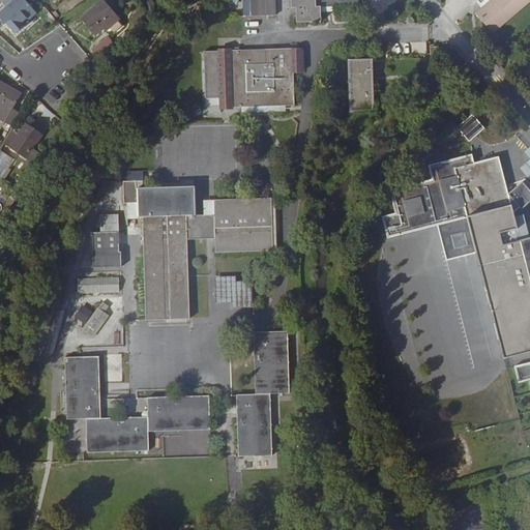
[(2,0),(0,1),(5,7),(0,11),(0,20),(15,36),(38,15),(25,0),(2,0)]
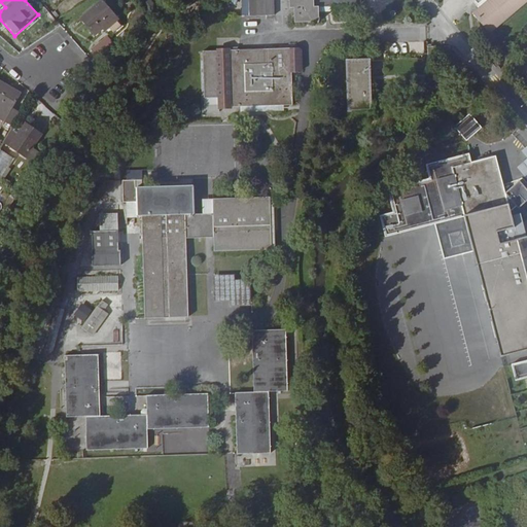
[(96,36),(103,30),(104,31),(118,19),(102,0),(80,19),(96,36)]
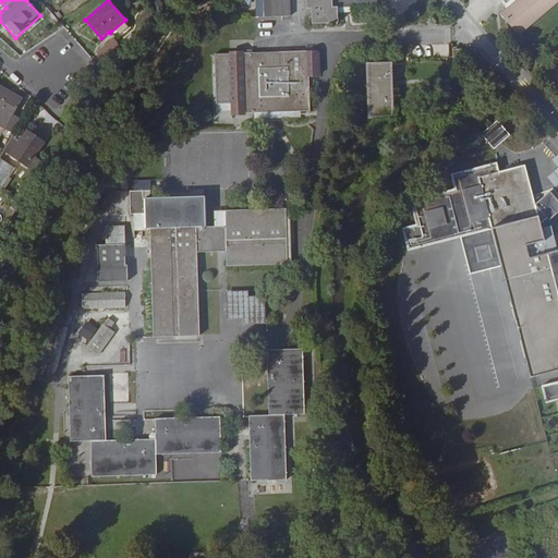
[(264,0),(265,17),(291,16),(290,0),(264,0)]
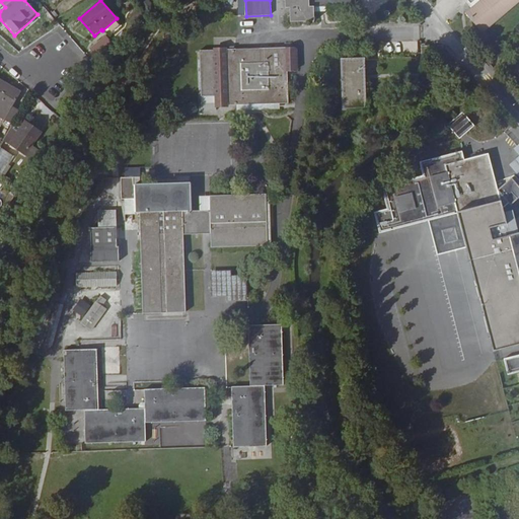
[(290,7),(291,22),(314,21),(314,7),(356,6),(355,0),(285,0),(286,8),(290,7)]
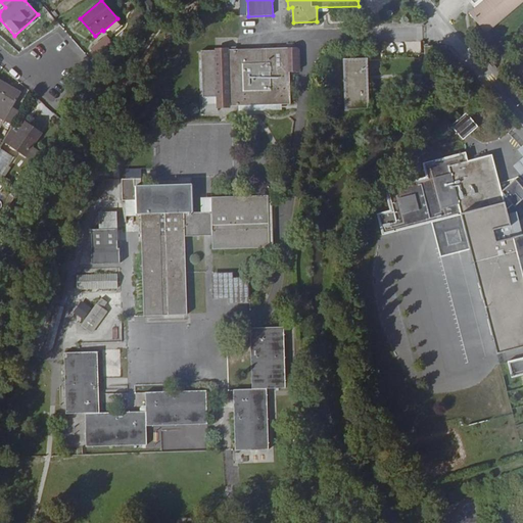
[(522,0),(484,0),(470,13),(486,33),(522,1),(522,0)]
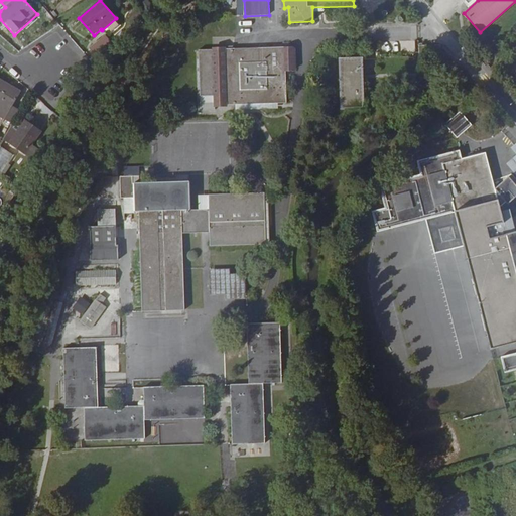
[(128,19),(135,25),(145,14),(140,6),(128,19)]
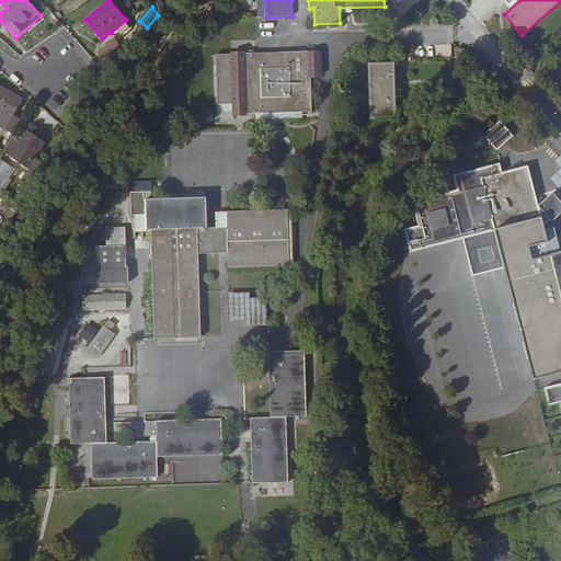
[(125,52),(114,38),(98,53),(106,63),(101,68),(106,73),(125,52)]
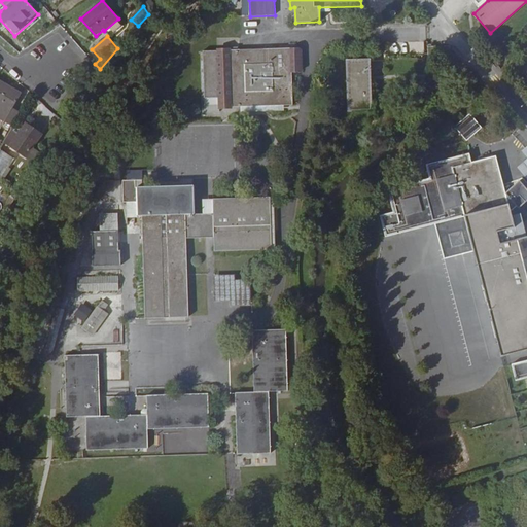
[(436,46),(428,46),(428,59),(436,59),(436,46)]
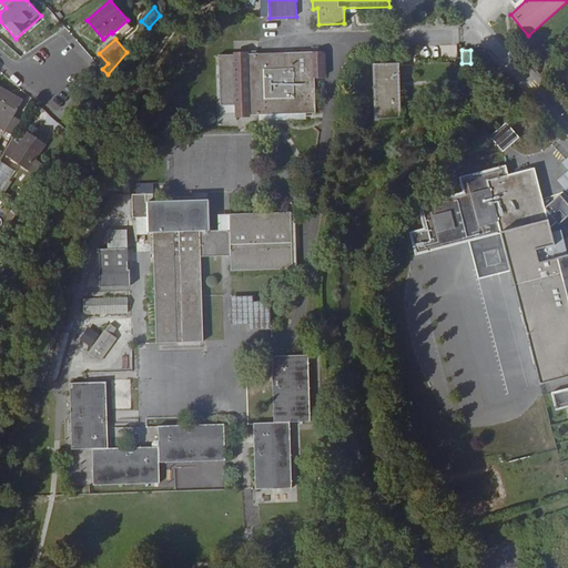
[(323,52),(314,52),(247,54),(250,115),(316,113),(315,78),(323,78),(326,75),(325,54),(323,52)]
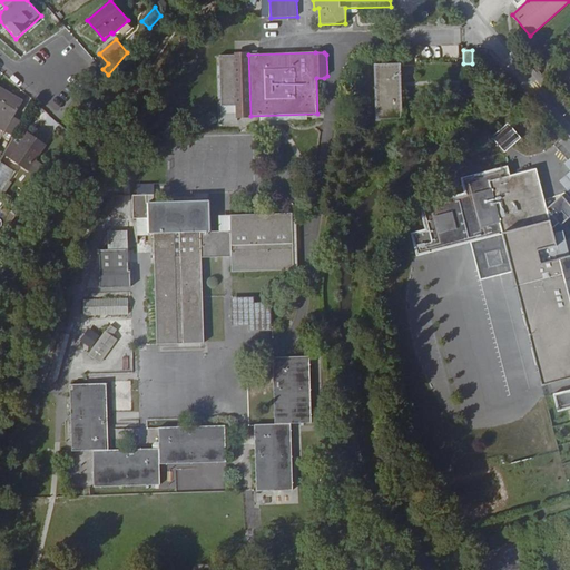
[(237,116),(251,116),(248,55),(219,55),(219,66),(217,66),(218,121),(237,121),(237,116)]
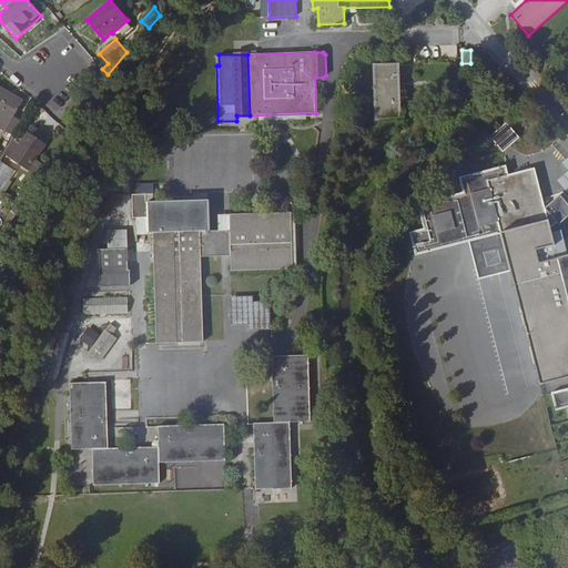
[(399,63),(373,64),(375,121),(402,120),(399,63)]
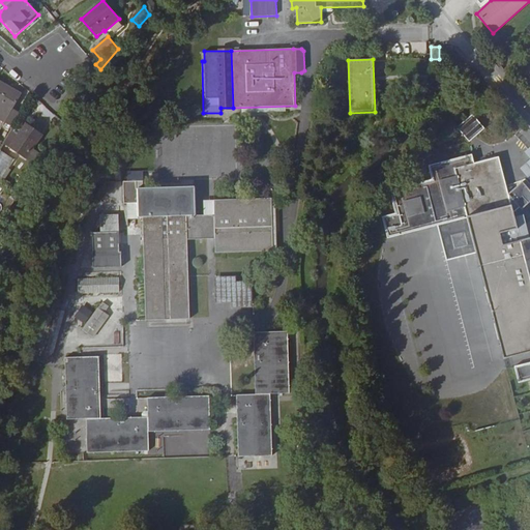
[(0,119),(4,122),(12,109),(22,93),(0,80),(0,119)]
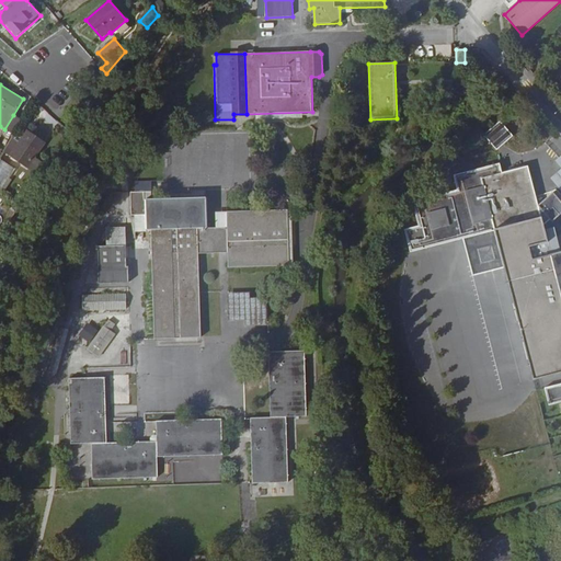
[(13,115),(4,129),(14,135),(22,119),(13,115)]
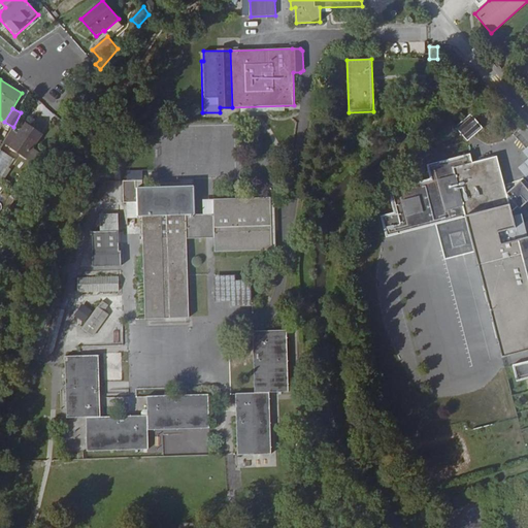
[(474,120),(458,131),(469,145),(486,134),(474,120)]
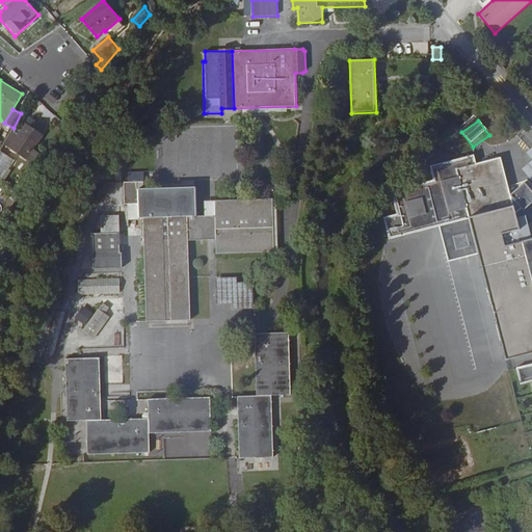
[(22,131),(10,148),(26,158),(42,135),(26,125),(22,131)]
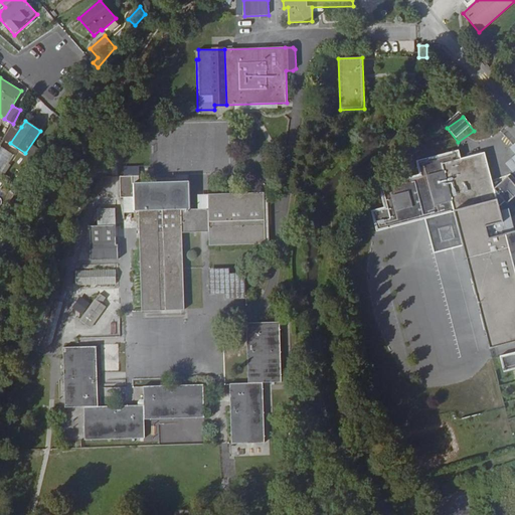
[(7,141),(10,143),(21,127),(18,125),(7,141)]
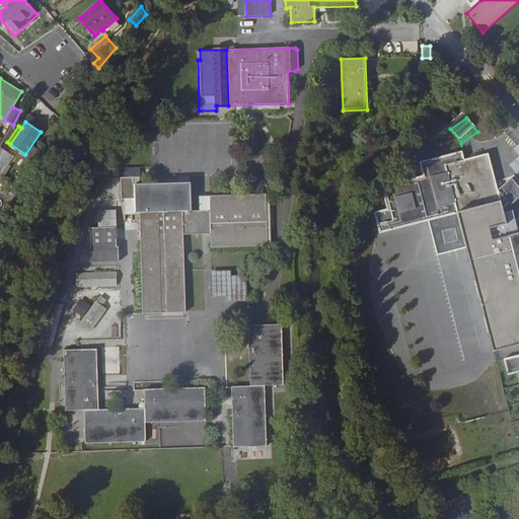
[(499,193),(489,154),(463,160),(461,148),(419,157),(422,171),(382,181),(387,204),(374,207),(379,228),(456,208),(494,351),(518,344),(518,234),(510,237),(503,210),(509,204),(511,206),(518,199),(518,189),(512,180),(499,193)]
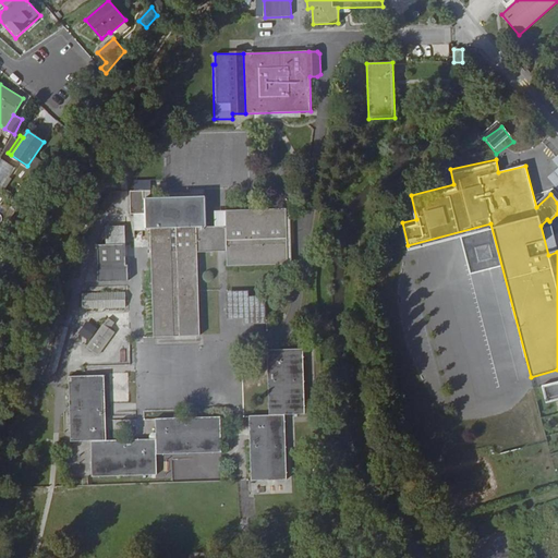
[(557,168),(548,177),(557,187),(557,168)]
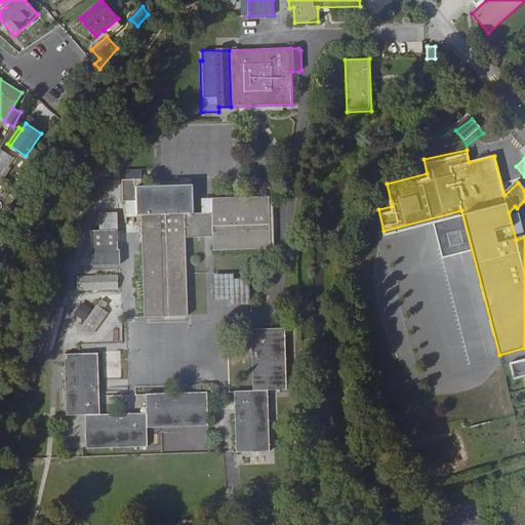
[(140,178),(140,170),(125,170),(125,178),(140,178)]
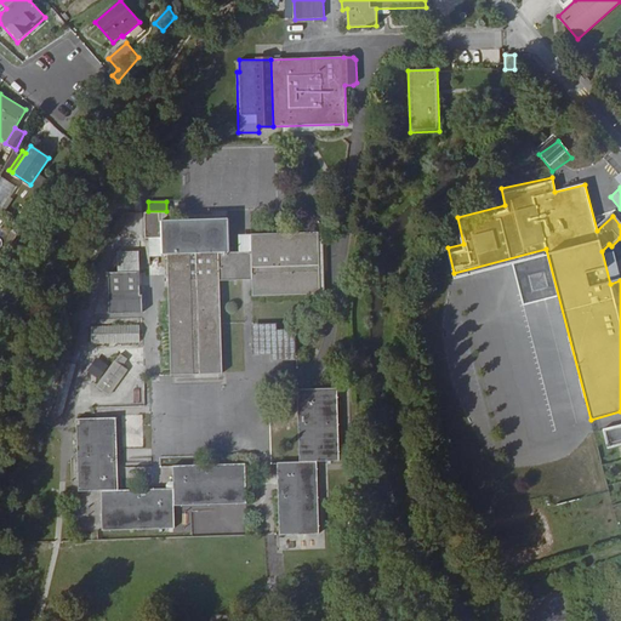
[(220,280),(252,279),(254,296),(320,295),(318,232),(251,234),(252,252),(229,252),(228,218),(169,221),(167,212),(144,212),(146,238),(163,238),(163,255),(167,255),(171,375),(223,374),(220,280)]
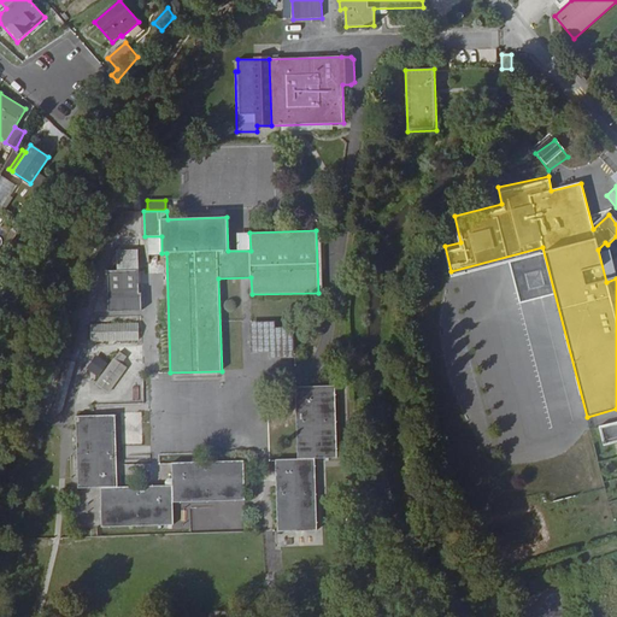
[(107,271),(109,294),(109,312),(142,311),(139,270),(107,271)]
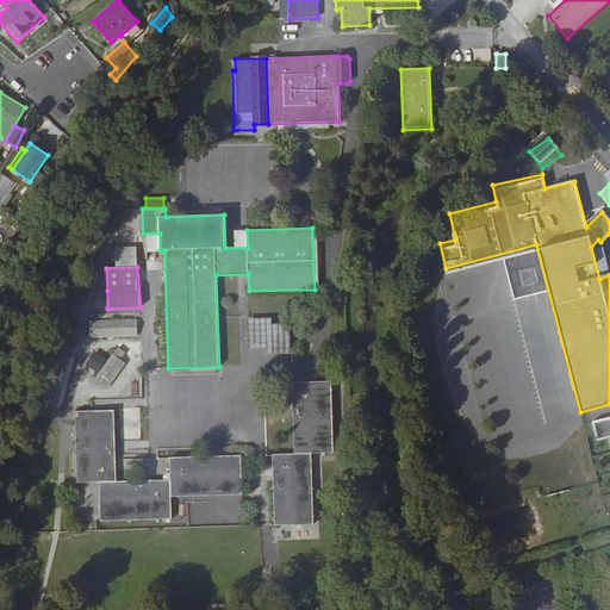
[(272,324),(272,318),(248,318),(249,348),(267,348),(267,354),(291,354),(290,323),(272,324)]
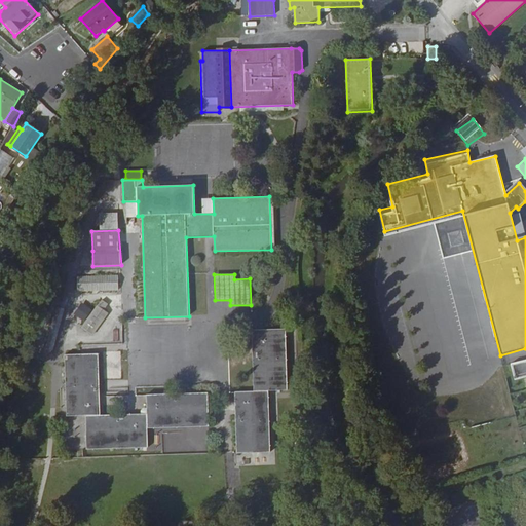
[(78,276),(78,292),(118,291),(118,275),(78,276)]
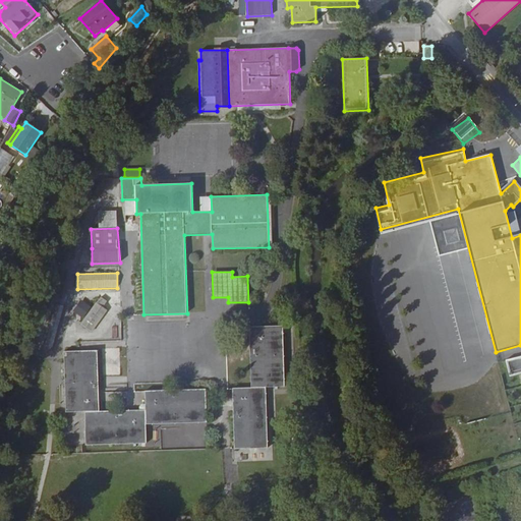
[(73,311),(83,317),(91,306),(80,299),(73,311)]
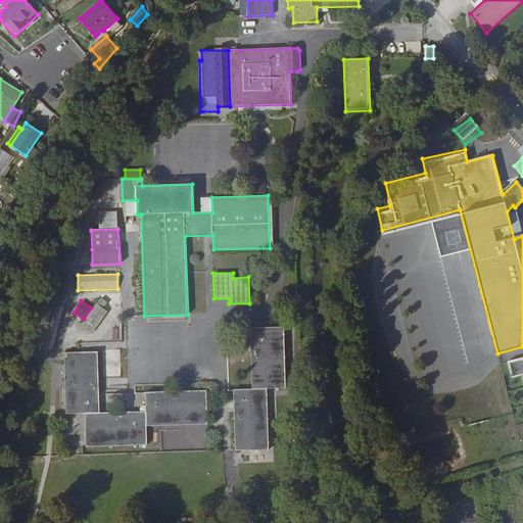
[(97,303),(81,325),(93,333),(108,312),(97,303)]
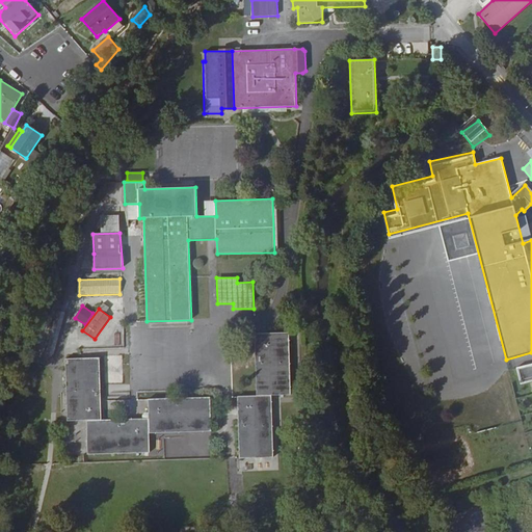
[(240,458),(273,457),(272,395),(291,395),(289,333),(255,334),(257,395),(238,396),(240,458)]
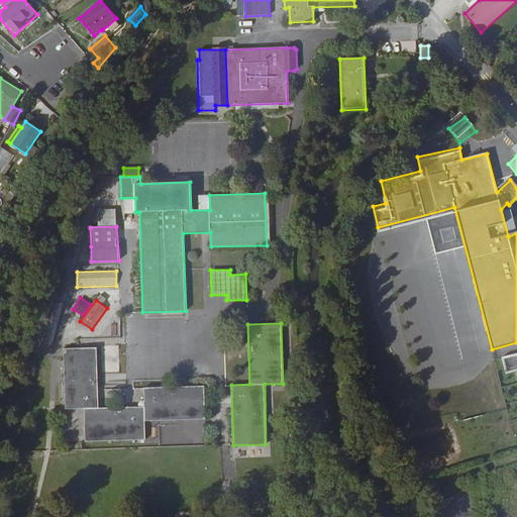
[(99,408),(97,347),(64,349),(66,409),(85,408),(85,441),(145,439),(145,420),(205,419),(205,386),(144,388),(144,407),(99,408)]
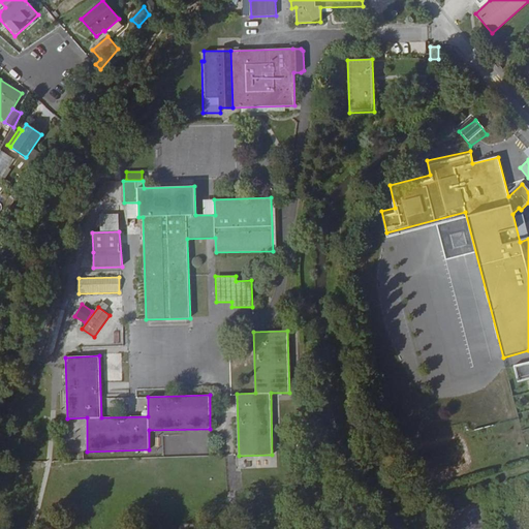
[(528,362),(514,366),(518,382),(528,378),(528,362)]
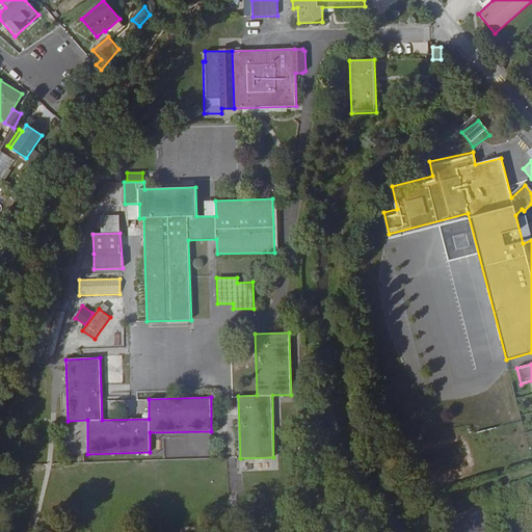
[(275,459),(249,459),(249,471),(275,470),(275,459)]
